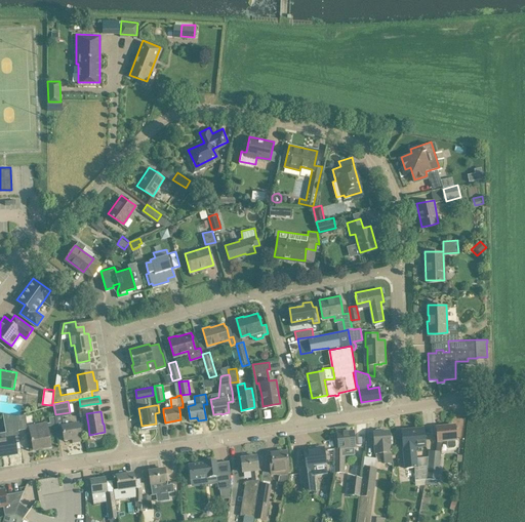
[(18,429),(17,425),(15,414),(2,412),(6,435),(0,436),(1,438),(0,438),(0,454),(16,452),(14,436),(19,435),(18,429)]
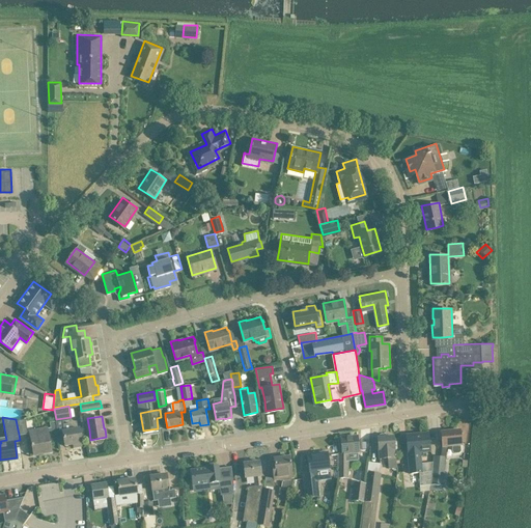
[(19,434),(26,433),(24,418),(16,419),(18,429),(19,434)]
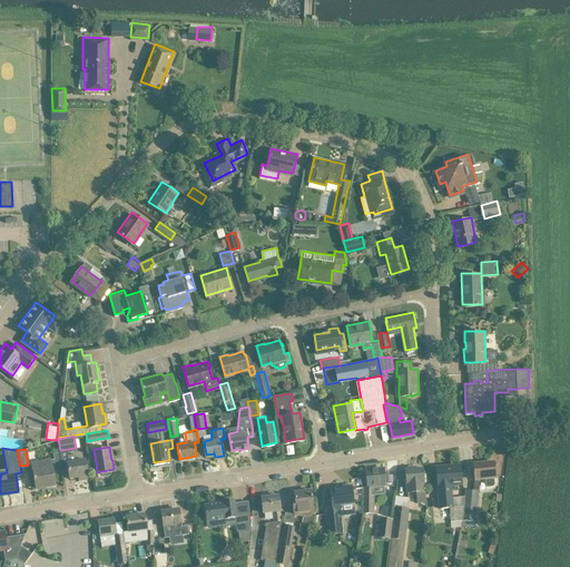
[(61,460),(60,450),(53,451),(55,458),(50,458),(51,461),(61,460)]
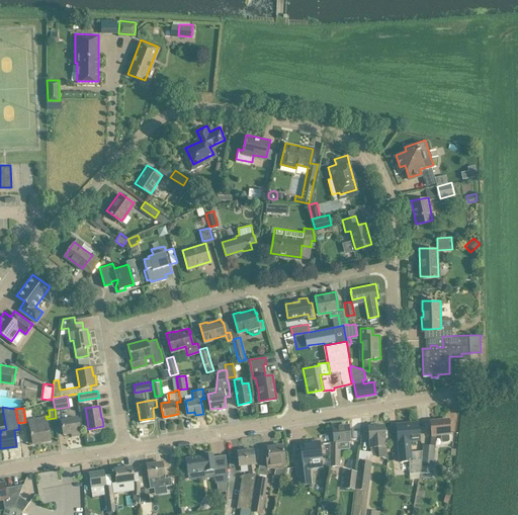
[(77,415),(70,417),(69,411),(62,413),(63,418),(62,418),(64,433),(80,430),(77,415)]
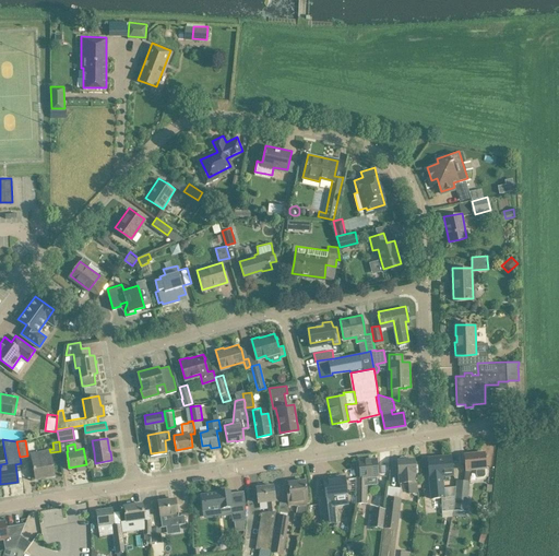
[(50,452),(49,449),(49,448),(39,450),(40,457),(33,458),(36,476),(54,473),(52,462),(50,452)]
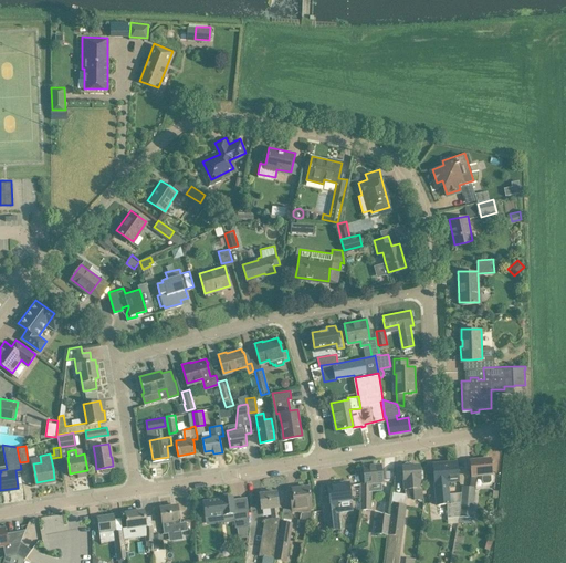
[(459,514),(472,517),(477,473),(482,473),(482,480),(484,481),(490,481),(491,479),(491,472),(491,470),(491,468),(490,457),(471,458),(472,473),(471,473),(470,486),(462,485),(461,496),(461,500),(459,514)]
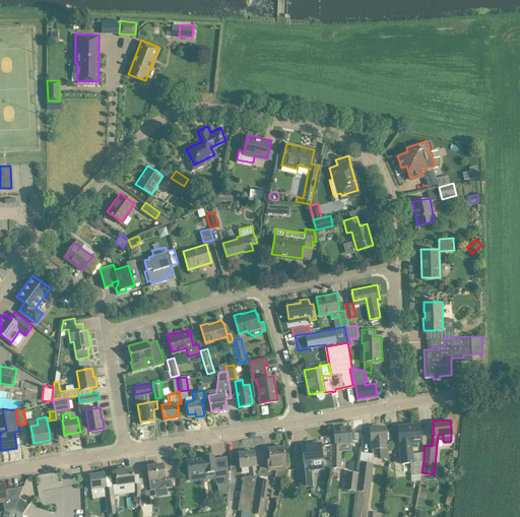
[(419,423),(397,425),(398,435),(399,442),(401,462),(410,461),(411,473),(417,473),(421,472),(424,459),(412,461),(412,460),(412,452),(410,452),(409,441),(421,440),(420,433),(419,423)]
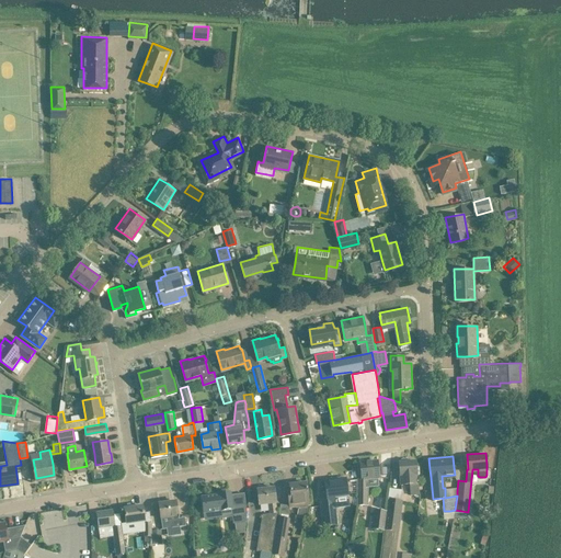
[(379,476),(378,470),(377,459),(361,460),(362,477),(358,478),(358,502),(367,502),(368,477),(379,476)]
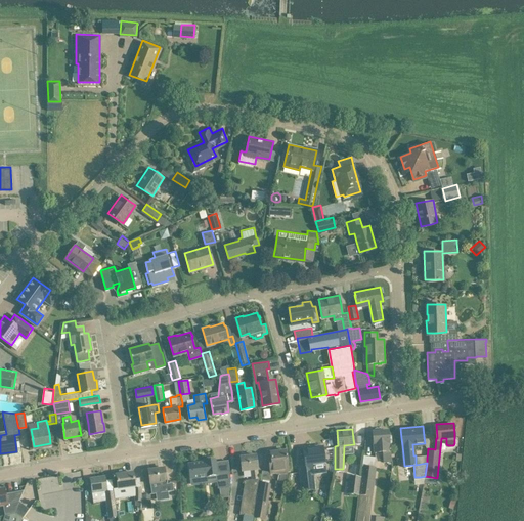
[(391,434),(389,434),(388,429),(373,430),(374,442),(375,451),(383,451),(383,461),(391,460),(389,441),(392,441),(391,434)]
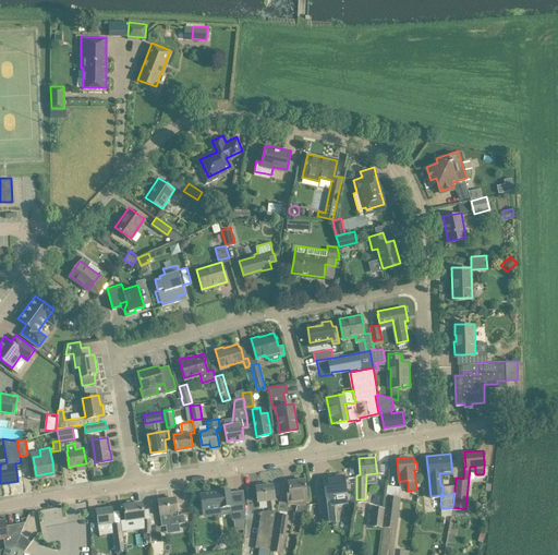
[(347,502),(344,484),(343,473),(323,475),(325,494),(318,494),(322,521),(336,519),(334,503),(347,502)]
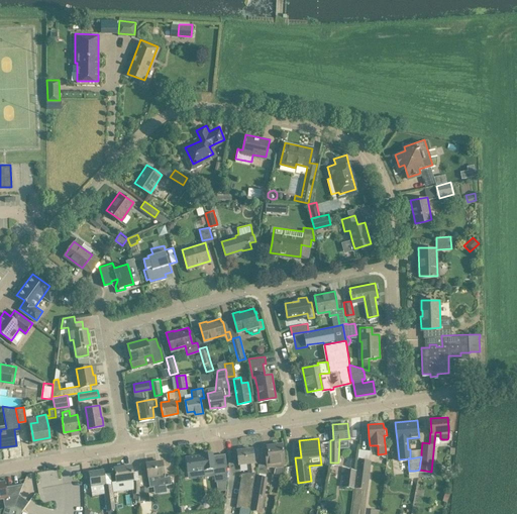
[(284,463),(284,452),(282,443),(267,444),(268,454),(266,454),(267,465),(275,464),(276,466),(274,474),(282,476),(284,463)]
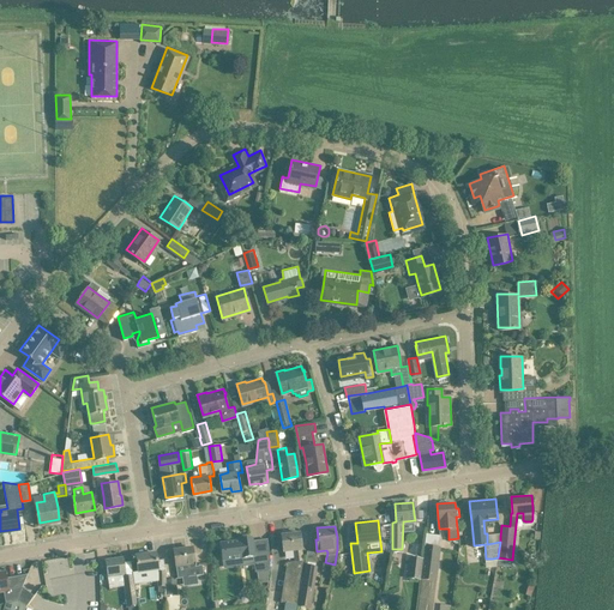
[(302,548),(301,543),(300,531),(282,533),(283,550),(294,549),(295,559),(287,560),(281,599),(282,599),(281,609),(295,609),(305,559),(304,559),(302,548)]
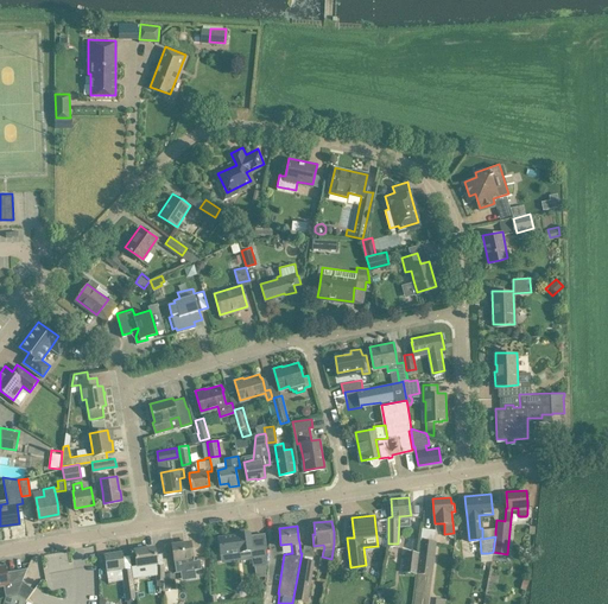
[(219,536),(221,559),(226,559),(232,558),(235,558),(235,554),(235,552),(251,550),(253,564),(266,563),(267,554),(266,544),(252,545),(249,531),(238,533),(238,534),(219,536)]
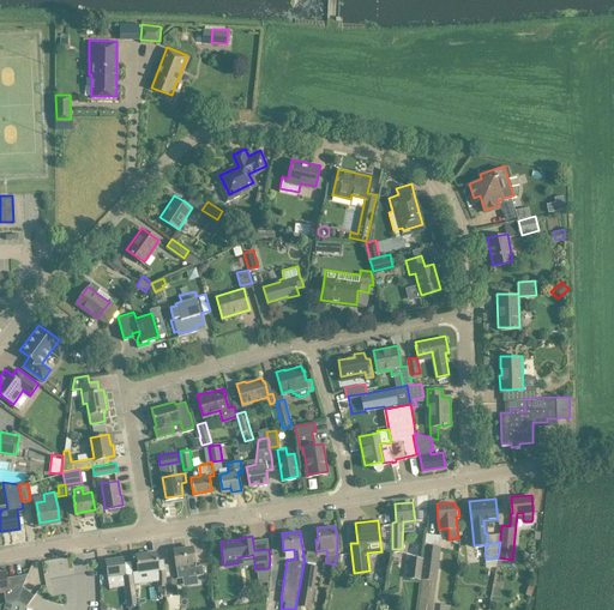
[(437,579),(440,545),(425,544),(423,556),(422,559),(421,578),(416,609),(432,609),(437,579)]
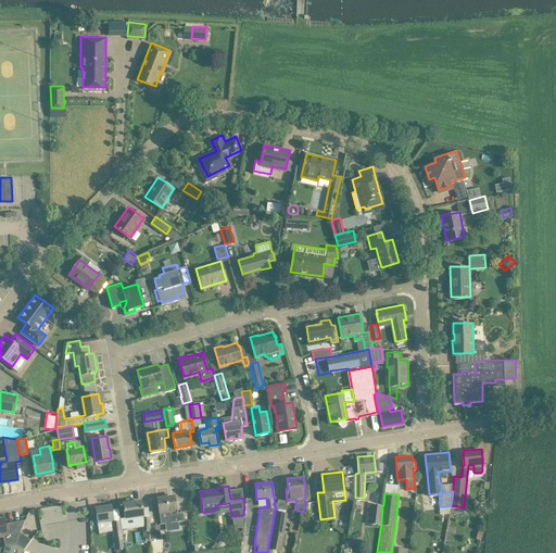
[(175,494),(158,498),(160,512),(161,520),(169,519),(169,522),(185,519),(184,511),(177,512),(177,511),(178,511),(177,510),(175,494)]
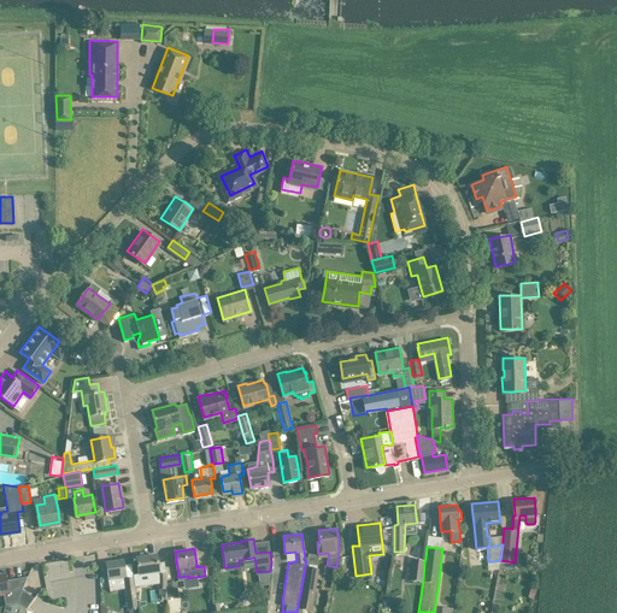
[(90,550),(42,559),(46,585),(95,577),(90,550)]
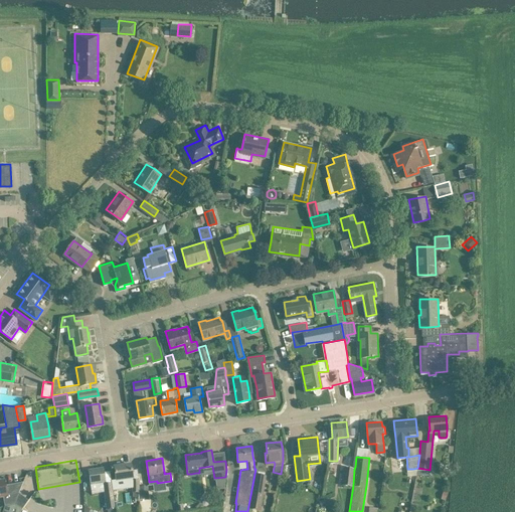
[(139,498),(139,484),(139,478),(133,478),(133,476),(131,463),(114,465),(117,479),(118,482),(124,481),(125,488),(132,487),(132,491),(133,491),(133,494),(135,494),(136,498),(139,498)]
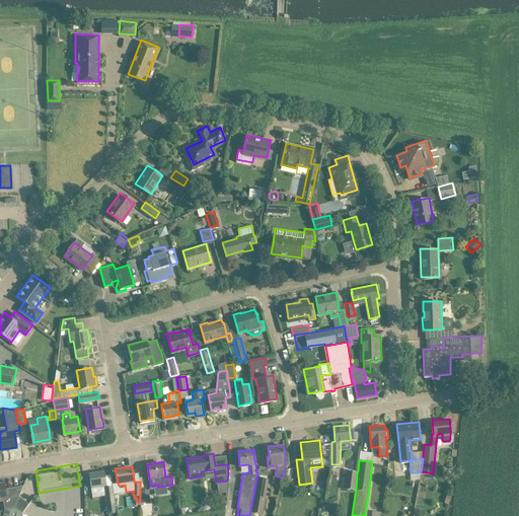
[(357,472),(358,470),(346,469),(344,488),(356,489),(357,472)]
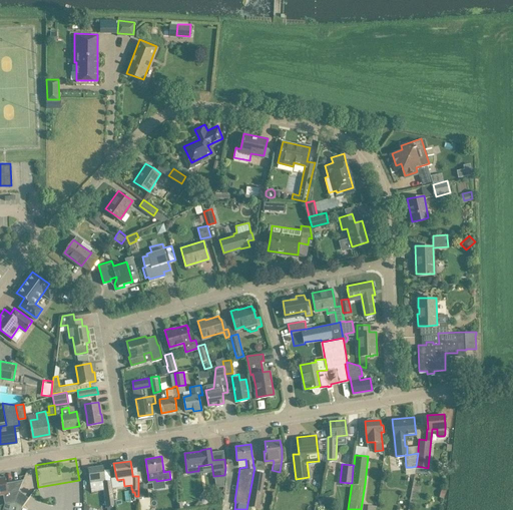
[(105,478),(104,475),(103,465),(88,467),(90,480),(92,489),(98,488),(103,488),(106,506),(107,505),(107,509),(115,509),(114,504),(115,504),(113,491),(112,485),(111,480),(105,480),(105,478)]
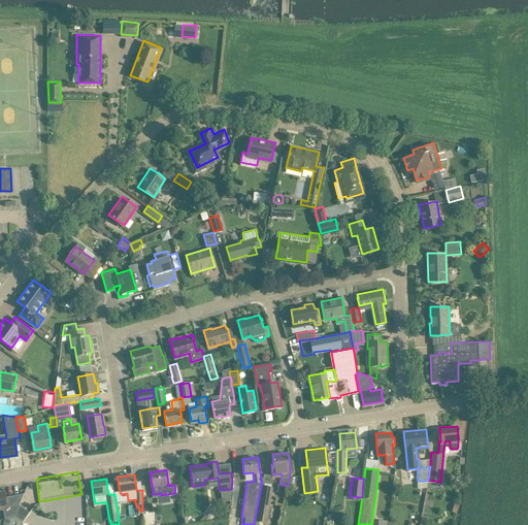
[(272,486),(262,485),(257,520),(267,522),(272,486)]
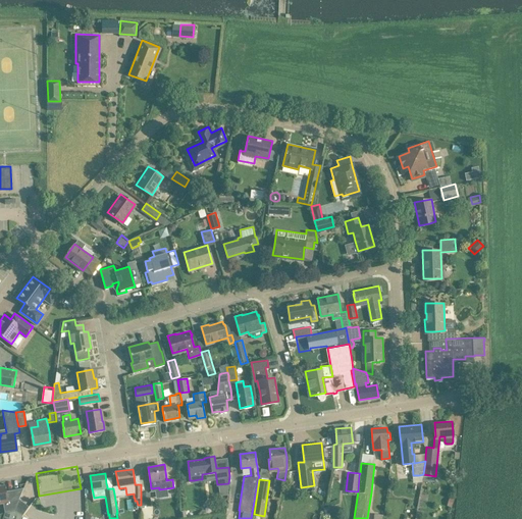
[(5,485),(0,485),(0,501),(14,499),(18,498),(23,486),(5,490),(5,485)]
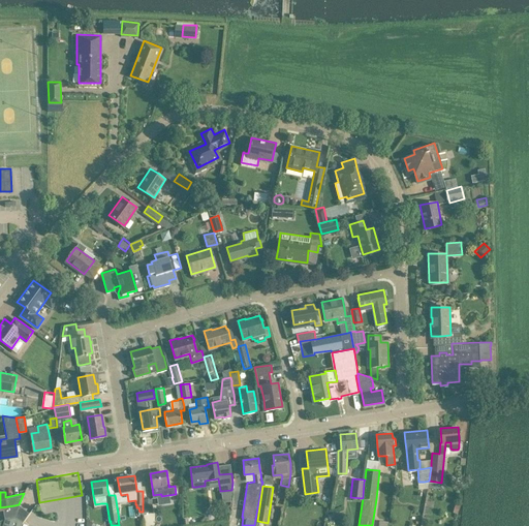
[(144,520),(152,520),(152,513),(152,497),(143,497),(143,512),(144,520)]
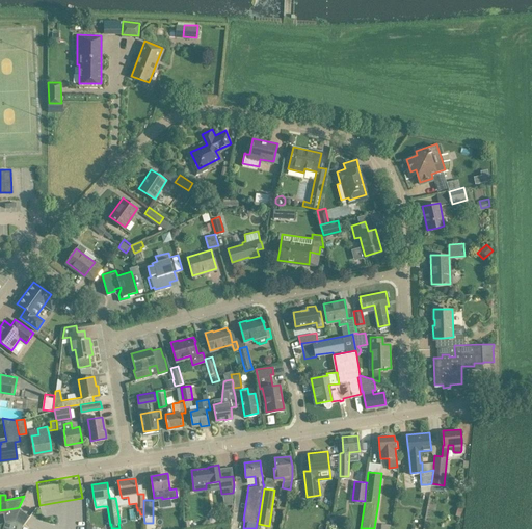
[(336,514),(329,517),(333,523),(339,520),(336,514)]
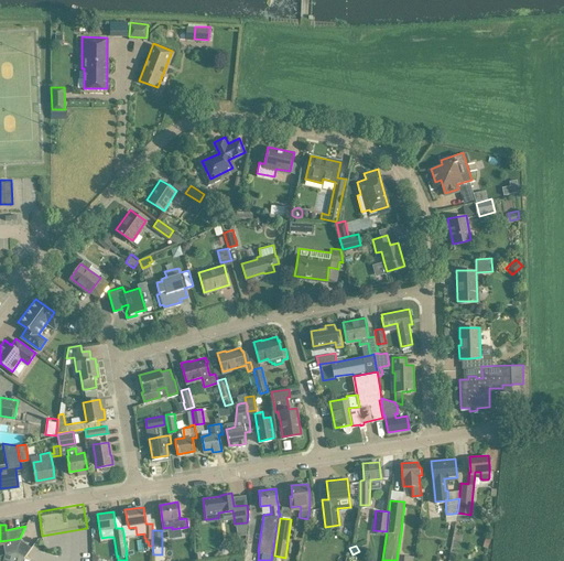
[(4,552),(1,560),(20,560),(24,556),(15,549),(4,552)]
